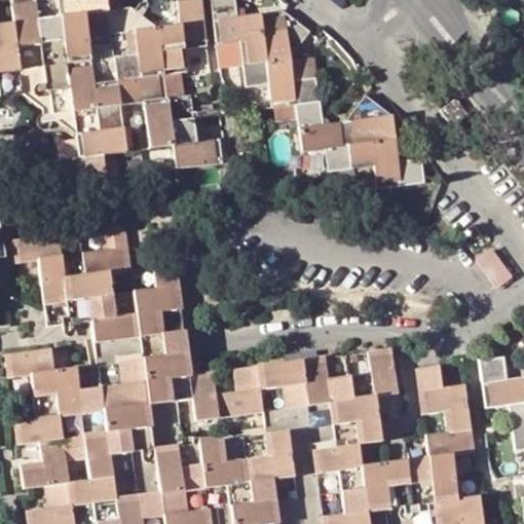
[(170,97),(166,73),(182,70),(188,69),(186,47),(209,44),(201,0),(178,0),(181,24),(159,27),(134,6),(108,9),(106,0),(12,0),(15,22),(0,23),(0,96),(2,96),(25,92),(77,133),(80,155),(59,158),(61,182),(107,175),(105,153),(127,150),(122,104),(145,101),(151,147),(175,144),(178,165),(224,159),(221,138),(197,141),(191,94),(185,95),(170,97)]
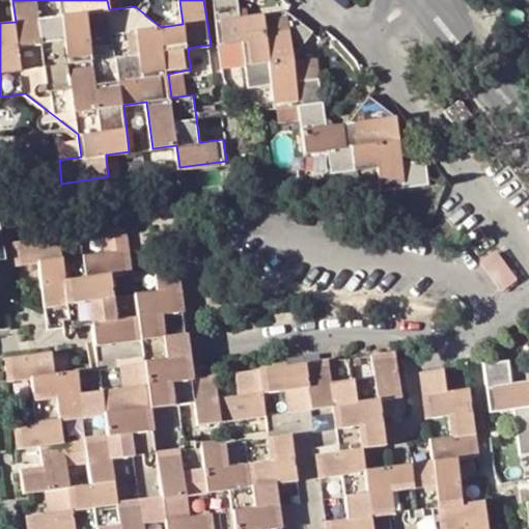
[(215,0),(221,43),(245,40),(248,65),(251,86),(273,83),(276,107),(300,104),(302,118),(306,151),(331,148),(333,171),(380,166),(383,189),(430,183),(426,158),(404,161),(397,117),(371,95),(354,119),(327,122),(319,77),(297,80),(294,60),(294,59),(313,30),(287,10),(242,15),(239,0),(215,0)]
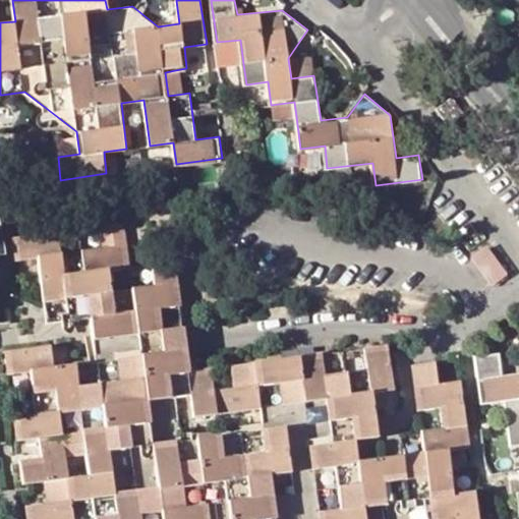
[(243,64),(240,40),(217,42),(221,67),(243,64)]
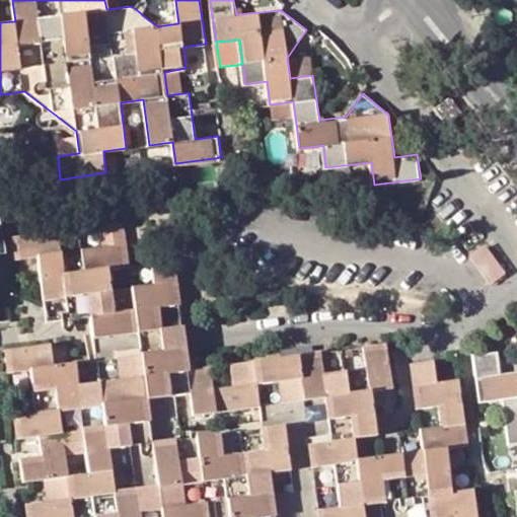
[(287,59),(290,78),(312,75),(310,56),(287,59)]
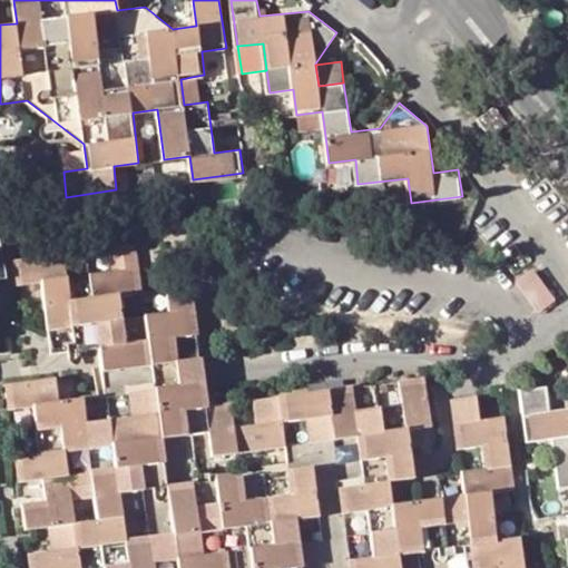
[(201,103),(197,76),(180,79),(184,105),(201,103)]
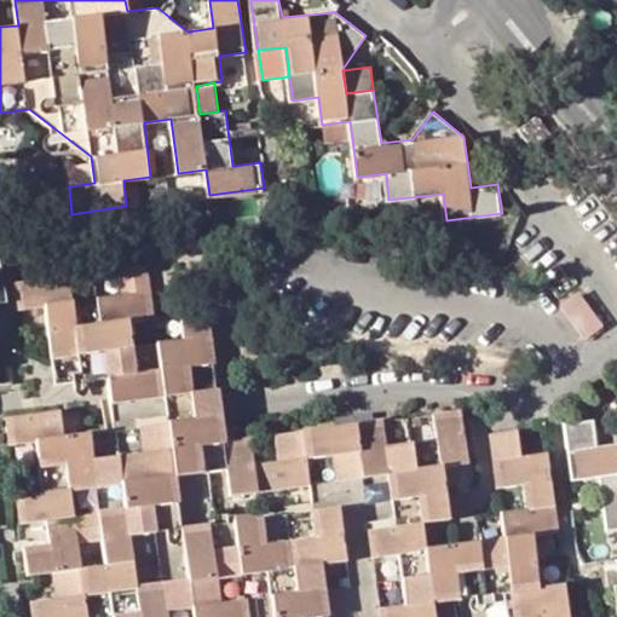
[(553,128),(541,113),(524,126),(536,142),(553,128)]
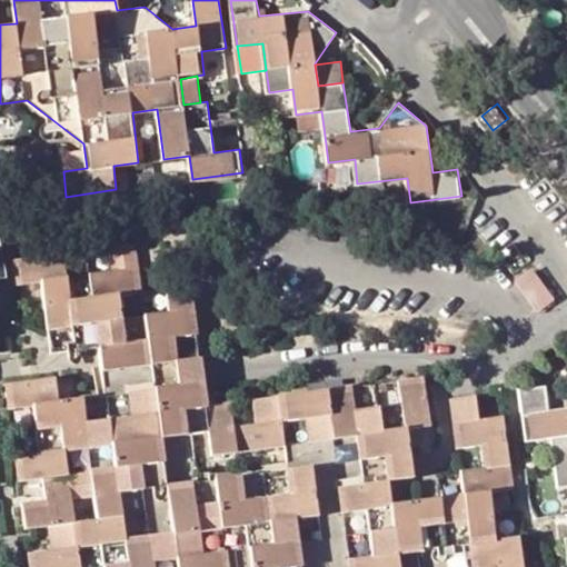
[(324,127),(321,111),(296,115),(298,130),(324,127)]
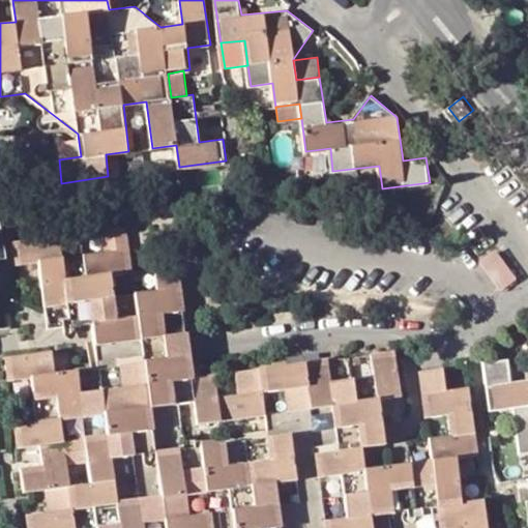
[(332,171),(330,148),(305,151),(309,174),(332,171)]
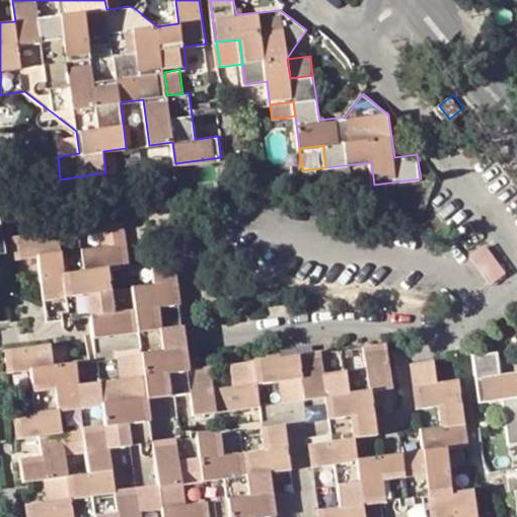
[(132,287),(135,309),(116,310),(113,290),(109,267),(130,264),(124,220),(101,223),(103,245),(62,250),(59,228),(14,234),(17,256),(39,254),(45,298),(67,296),(69,316),(91,313),(97,358),(55,363),(52,342),(9,348),(12,369),(31,367),(37,411),(18,413),(21,437),(41,434),(43,455),(23,457),(26,481),(47,478),(49,500),(29,502),(30,516),(477,516),(474,487),(453,490),(447,447),(467,445),(458,377),(437,380),(434,360),(413,362),(419,407),(440,404),(443,425),(422,428),(424,449),(359,457),(356,436),(377,433),(372,389),(393,387),(387,343),(365,345),(368,365),(346,368),(343,349),(308,353),(288,356),(233,362),(236,382),(214,384),(211,365),(189,367),(187,351),(187,349),(182,324),(173,257),(154,261),(156,284),(132,287)]
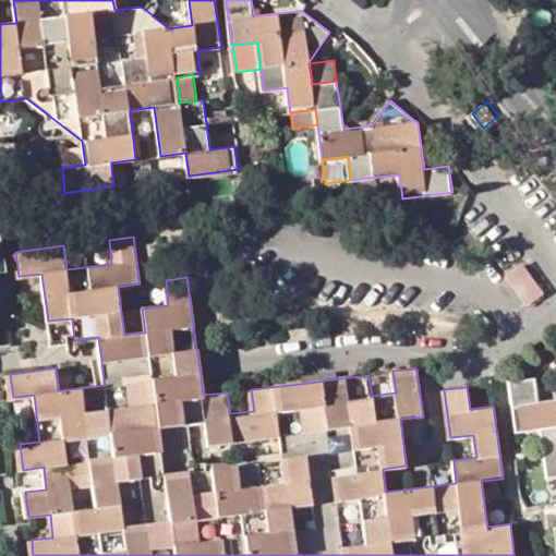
[(541,293),(520,266),(507,276),(506,277),(527,305),(540,294),(541,293)]
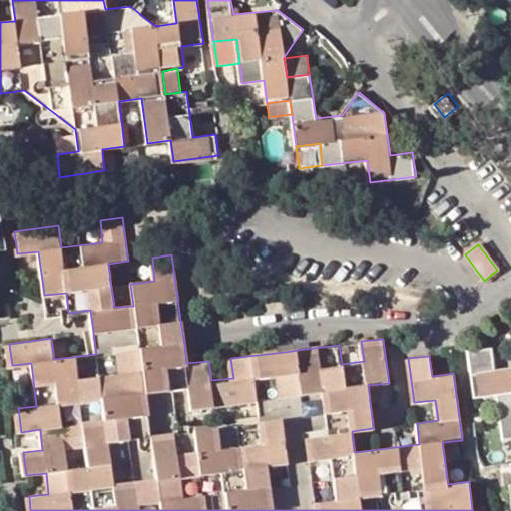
[(152,258),(128,261),(130,284),(154,281),(152,258)]
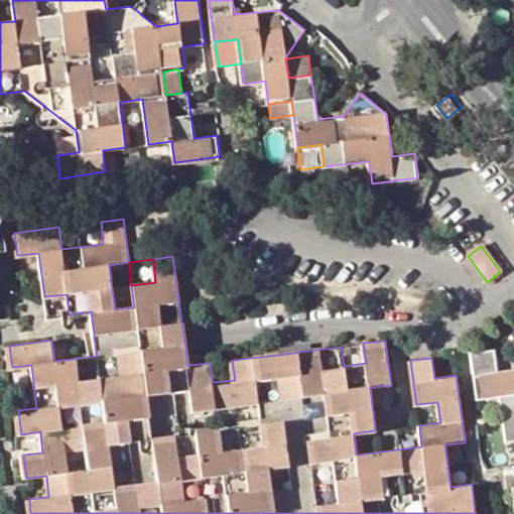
[(131,285),(129,262),(109,265),(112,288),(131,285)]
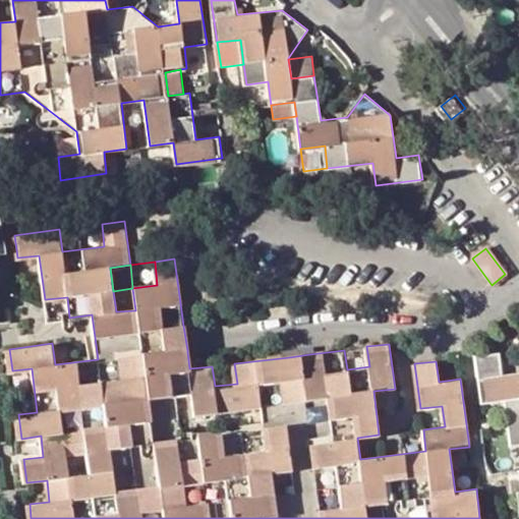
[(135,310),(132,288),(113,291),(116,311),(135,310)]
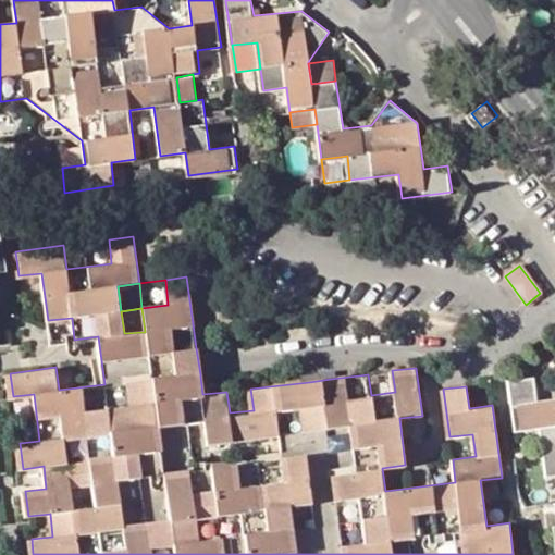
[(51,342),(74,340),(72,318),(48,320),(51,342)]
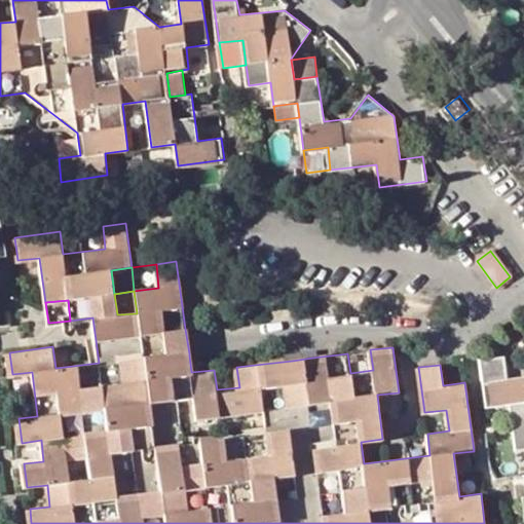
[(214,370),(189,356),(191,372),(214,370)]
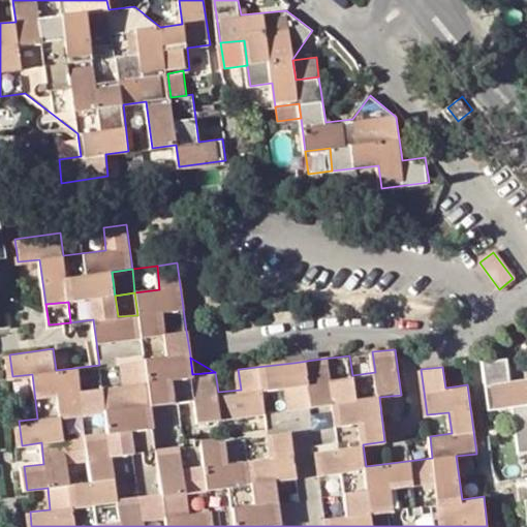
[(526,380),(510,383),(506,360),(484,363),(491,410),(513,406),(520,452),(526,451),(526,500),(525,501),(526,508),(526,380)]
